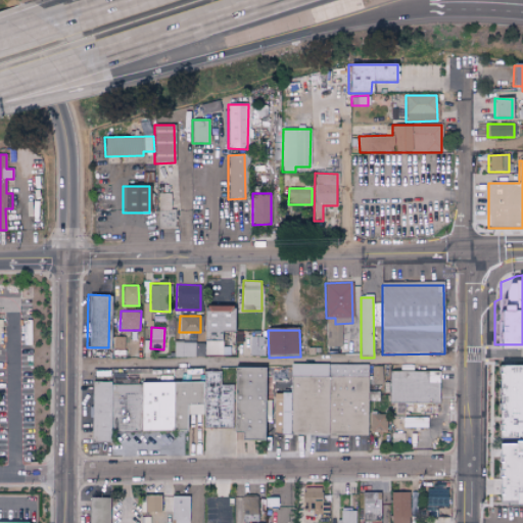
[(264,355),(264,336),(249,336),(249,355),(264,355)]
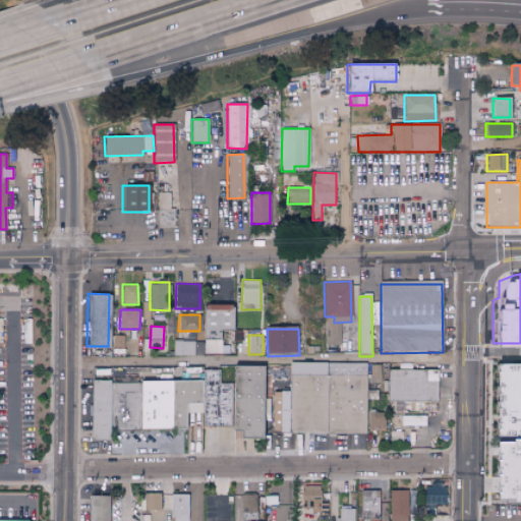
[(493,433),(520,433),(520,361),(491,361),(491,363),(494,363),(494,369),(491,369),(493,385),(494,385),(494,391),(491,391),(491,400),(494,400),(494,406),(491,406),(491,421),(494,421),(494,426),(491,426),(493,433)]
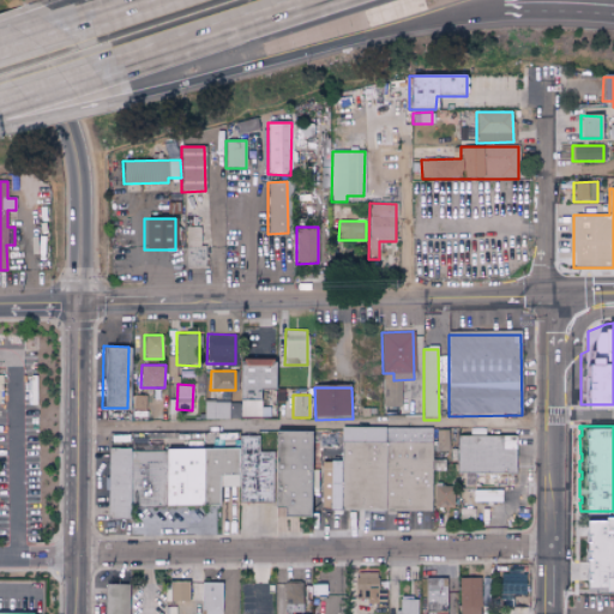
[(385,431),(385,444),(342,444),(342,512),(432,513),(433,431),(385,431)]
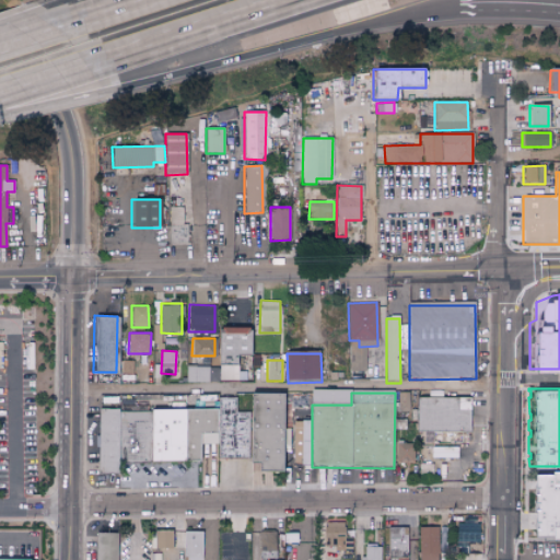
[(288,396),(255,396),(255,415),(255,462),(255,466),(264,466),(264,475),(288,475),(288,396)]
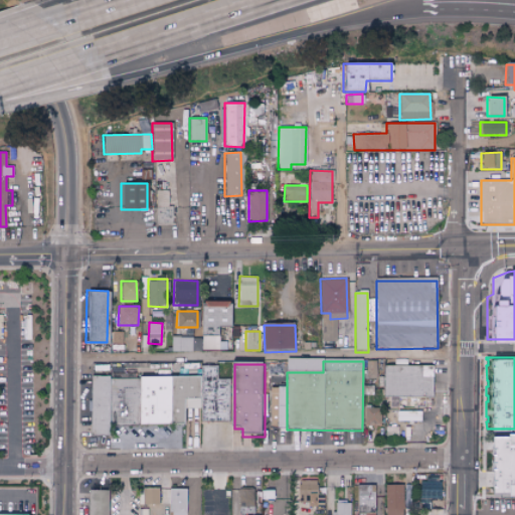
[(384,367),(433,367),(433,399),(384,399),(384,367)]
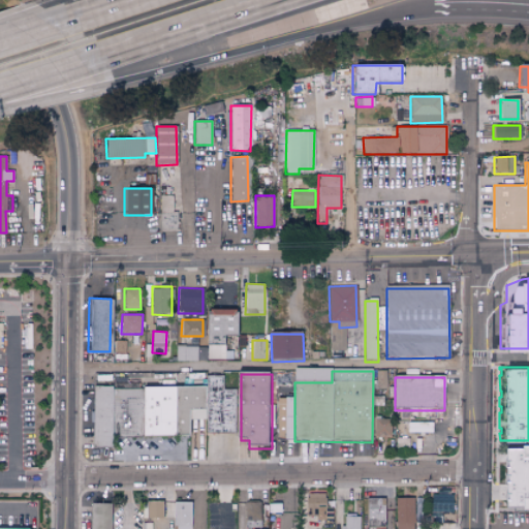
[(241,392),(226,392),(226,378),(209,378),(209,389),(208,424),(209,436),(241,436),(241,392)]
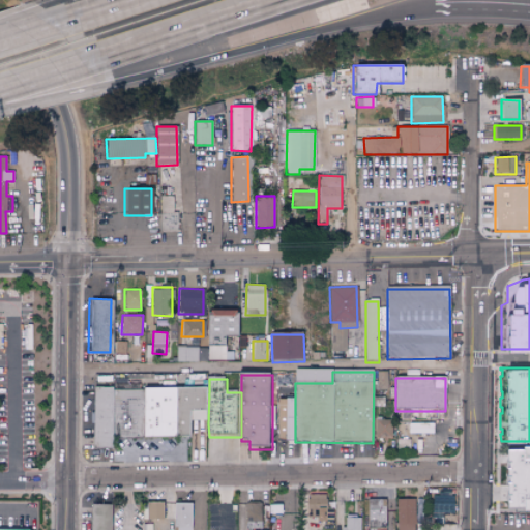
[(147,391),(115,392),(115,389),(96,389),(96,450),(116,451),(116,440),(146,440),(147,391)]
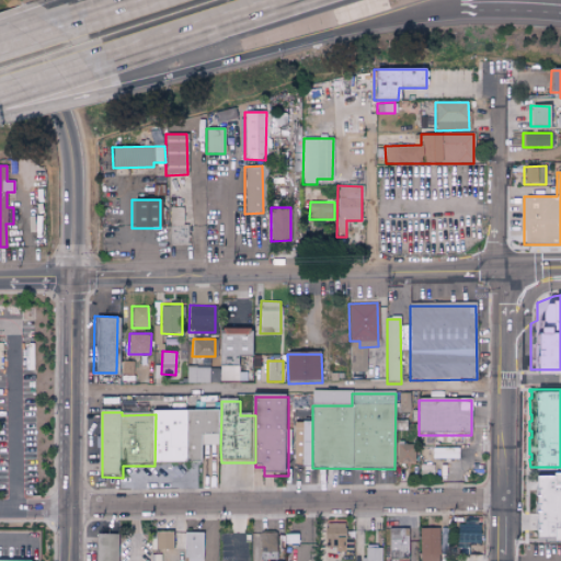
[(221,412),(189,412),(156,412),(156,414),(155,466),(205,465),(205,448),(220,449),(221,412)]
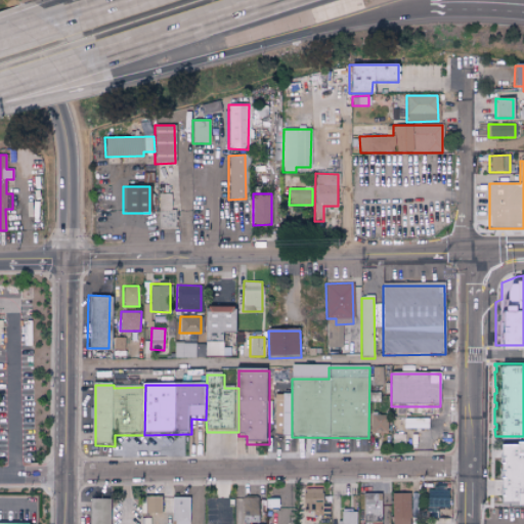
[(370,433),(386,433),(387,413),(370,413),(370,433)]
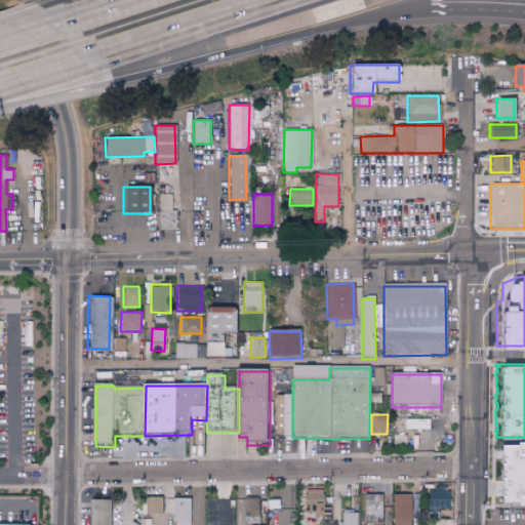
[(429,429),(429,419),(404,419),(404,429),(429,429)]
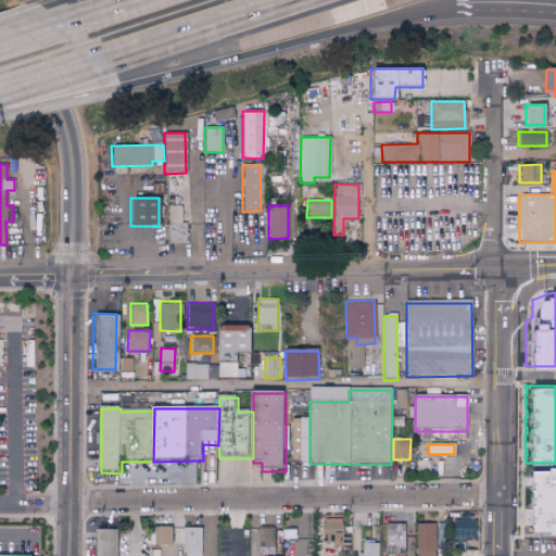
[(555,510),(555,539),(527,539),(527,512),(555,510)]
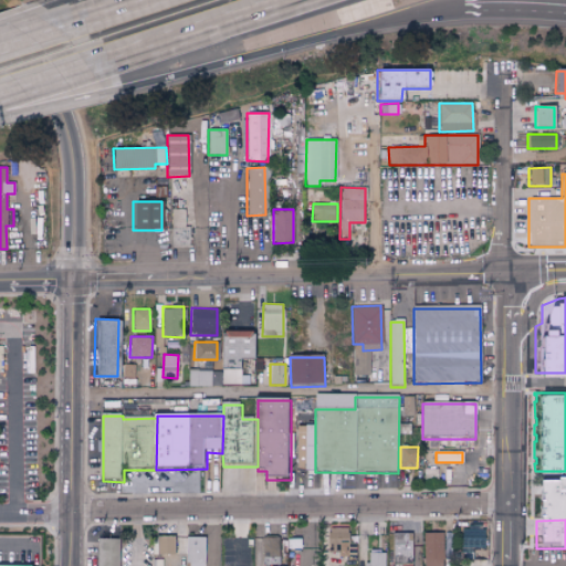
[(356,543),(347,543),(347,527),(328,527),(327,552),(337,552),(337,556),(356,556),(356,543)]
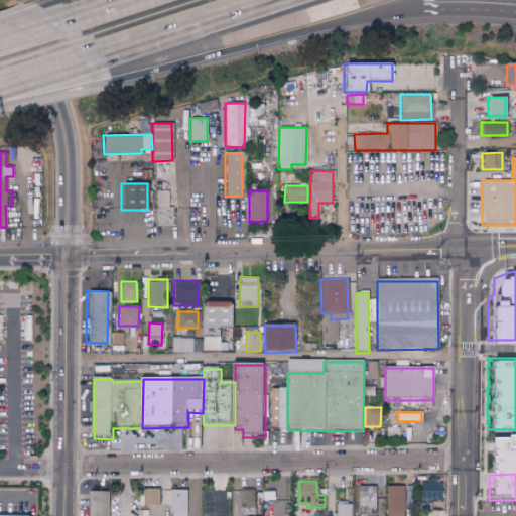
[(374,515),(374,485),(356,486),(357,514),(364,513),(364,515),(374,515)]
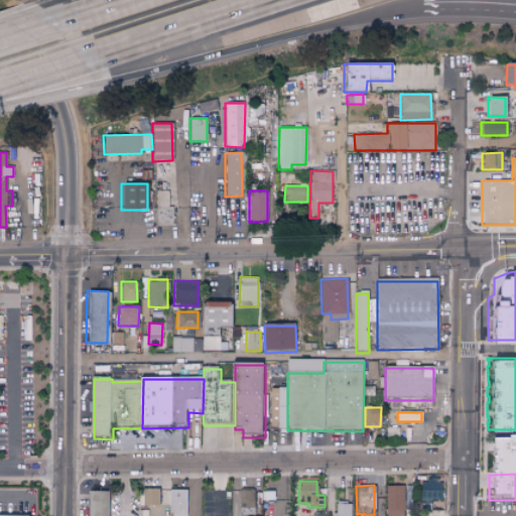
[(403,515),(403,485),(386,485),(386,515),(403,515)]
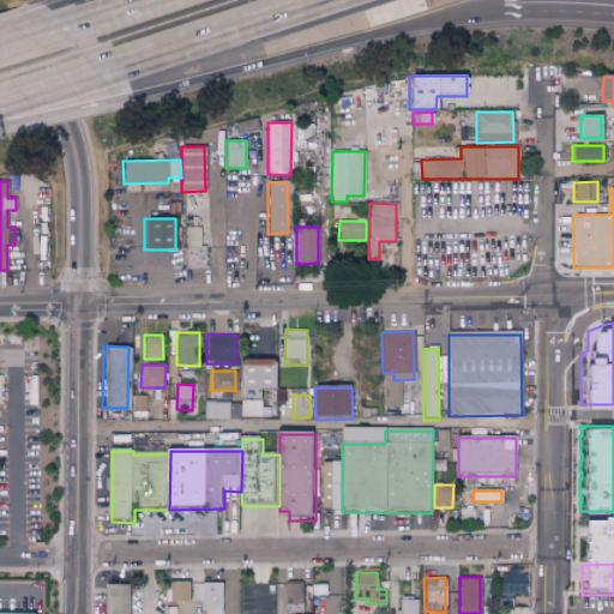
[(187,601),(188,582),(169,582),(169,601),(187,601)]
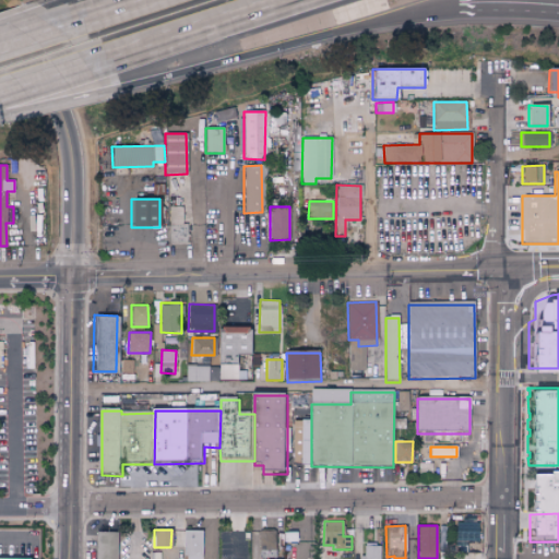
[(182,558),(201,558),(202,530),(183,530),(182,558)]
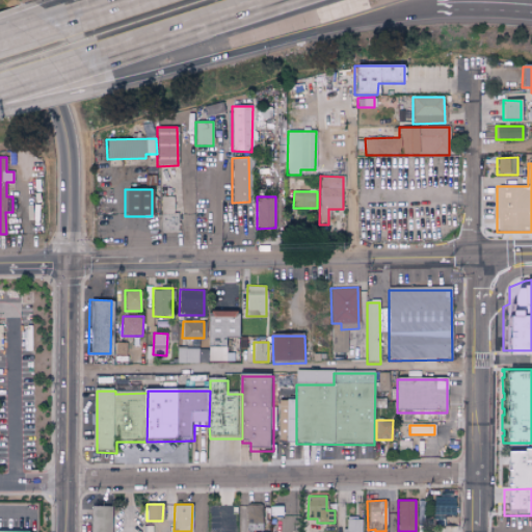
[(262,530),(262,504),(245,504),(246,531),(262,530)]
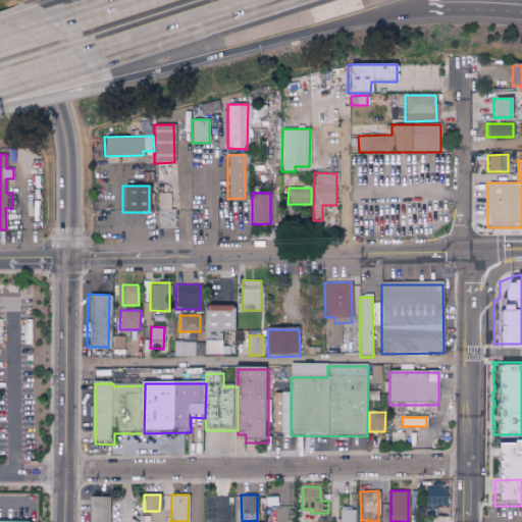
[(108,521),(109,497),(89,496),(88,521),(108,521)]
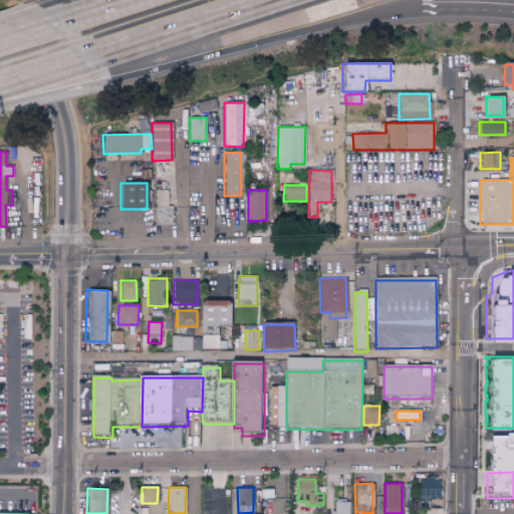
[(329,510),(329,513),(348,513),(348,501),(334,501),(334,510),(329,510)]
